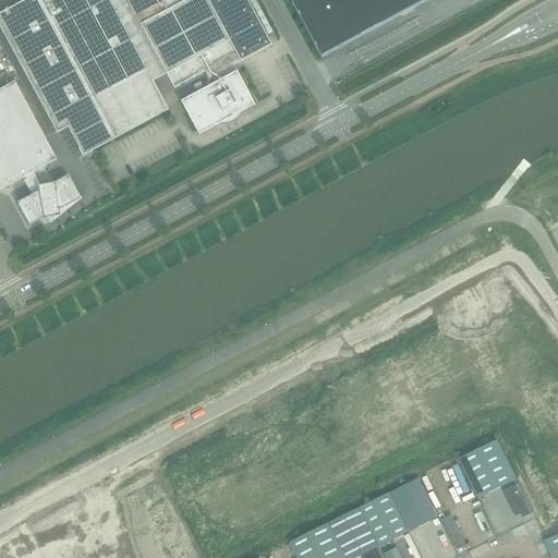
[(24,0),(0,13),(0,28),(56,133),(68,128),(83,156),(113,140),(168,110),(152,82),(166,74),(173,88),(204,72),(209,81),(206,83),(208,86),(180,101),(193,125),(198,135),(219,123),(221,123),(223,123),(226,123),(226,120),(232,117),(235,118),(237,117),(238,114),(240,113),(254,105),(235,71),(232,73),(229,68),(232,65),(255,53),(270,45),(245,0),(24,0)]
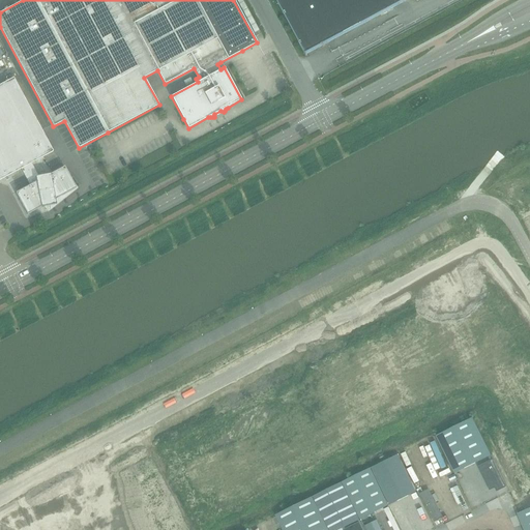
[(276,0),(306,55),(407,0),(276,0)]
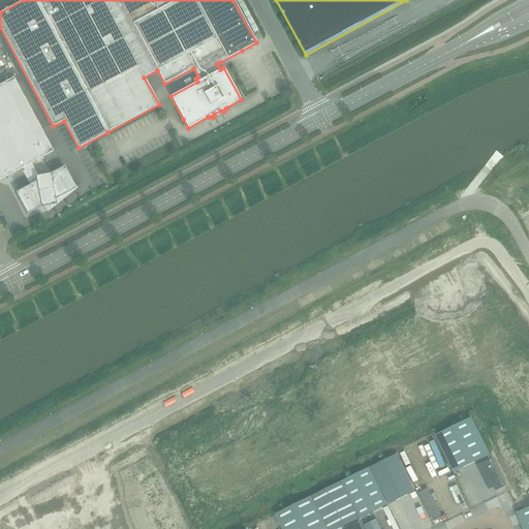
[(29,185),(16,192),(27,215),(41,207),(56,205),(58,198),(75,188),(64,166),(51,174),(38,176),(31,163),(53,151),(13,78),(0,85),(0,179),(21,168),(29,185)]
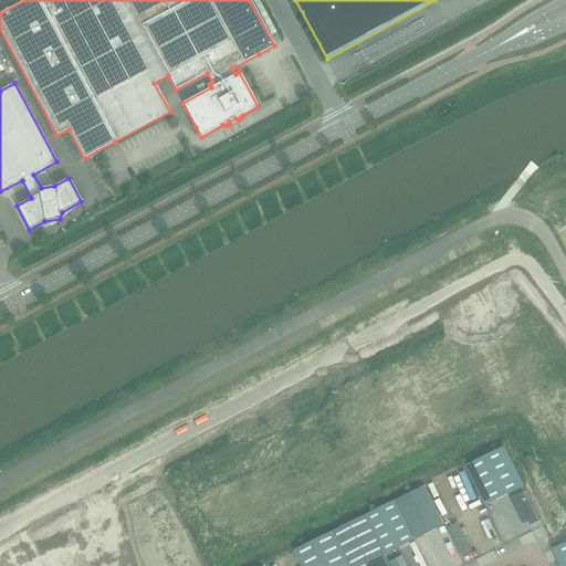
[(465,465),(485,505),(524,486),(504,447),(465,465)]
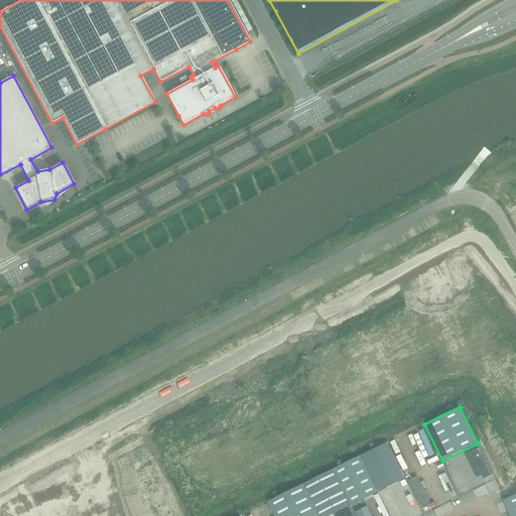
[(424,425),(388,443),(406,479),(442,462),(424,425)]
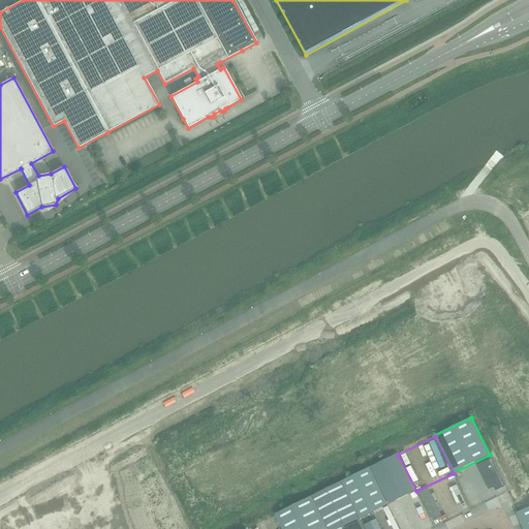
[(397,454),(370,467),(389,504),(415,491),(397,454)]
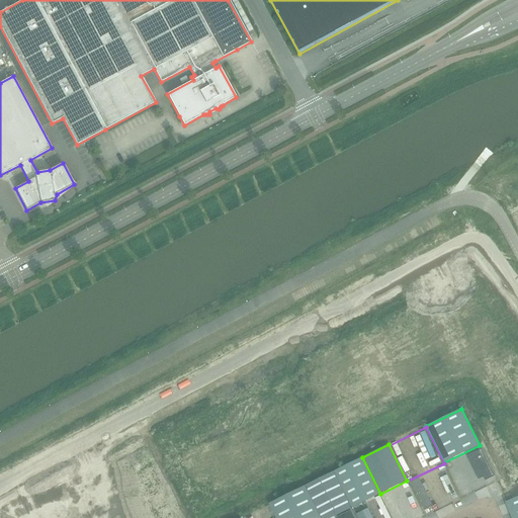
[(486,481),(495,477),(482,449),(466,456),(478,478),(483,476),(484,478),(486,481)]
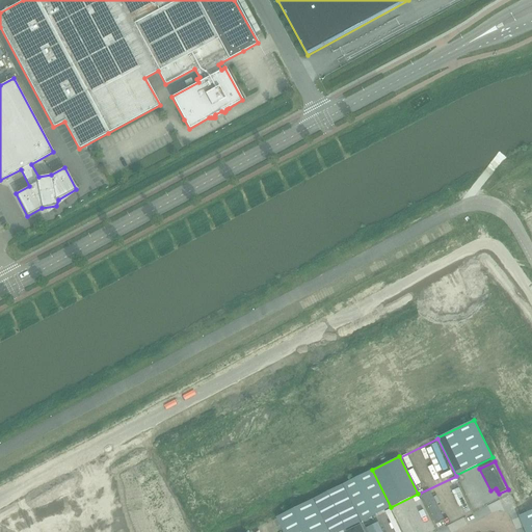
[(371,471),(344,484),(362,522),(390,508),(371,471)]
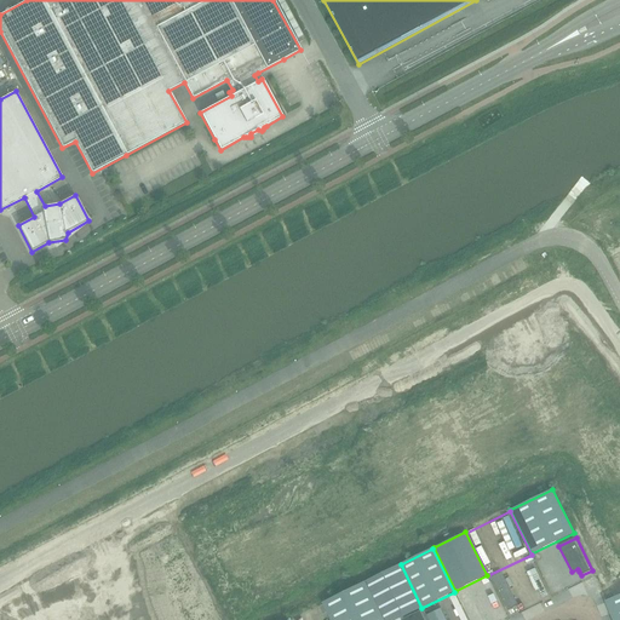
[(400,564),(366,581),(384,619),(396,619),(422,608),(400,564)]
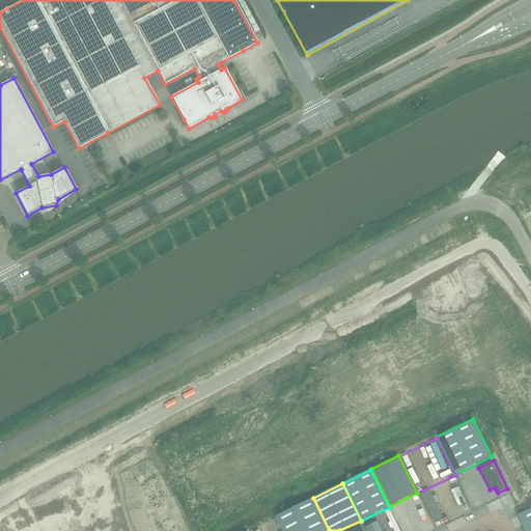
[(426,495),(421,497),(435,525),(440,523),(426,495)]
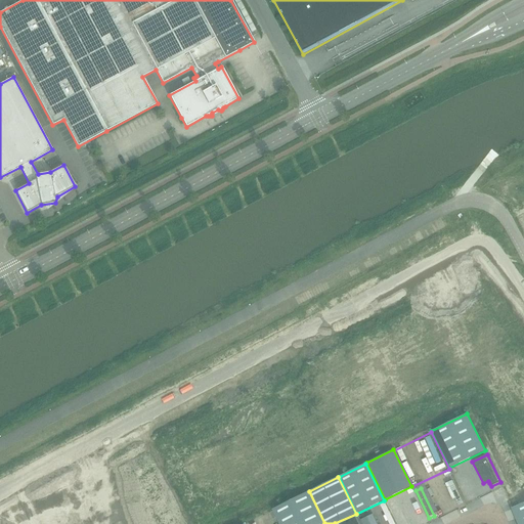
[(323,523),(308,492),(273,510),(279,523),(323,523)]
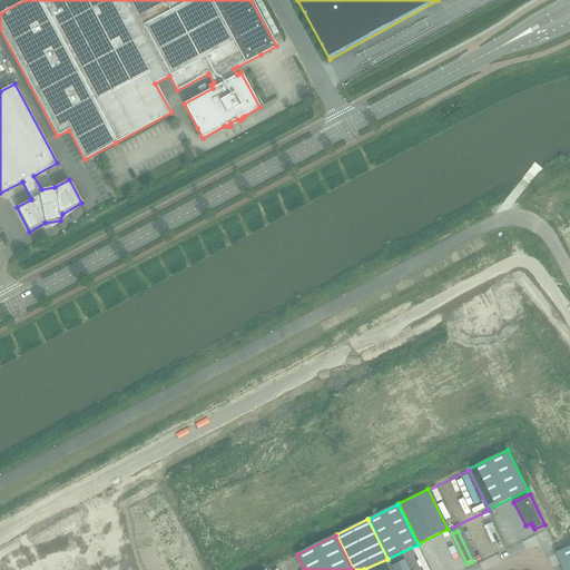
[(441,537),(435,539),(443,556),(449,553),(441,537)]
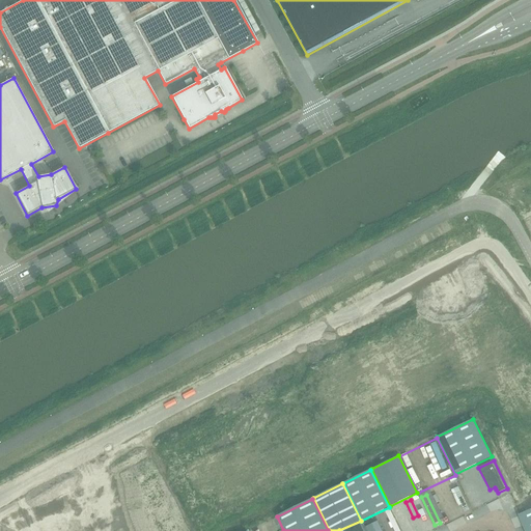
[(530,530),(530,509),(519,515),(525,530),(530,530)]
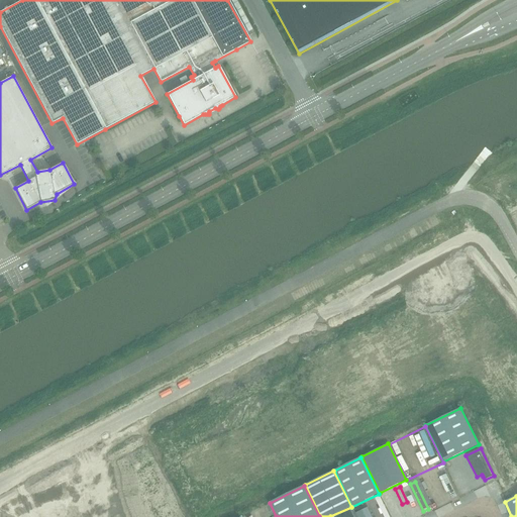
[(269,503),(241,516),(276,516),(269,503)]
